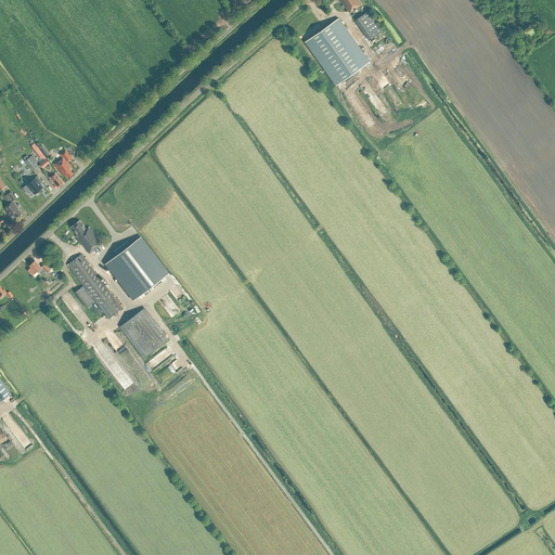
[(339,0),(349,13),(361,4),(358,0),(339,0)]
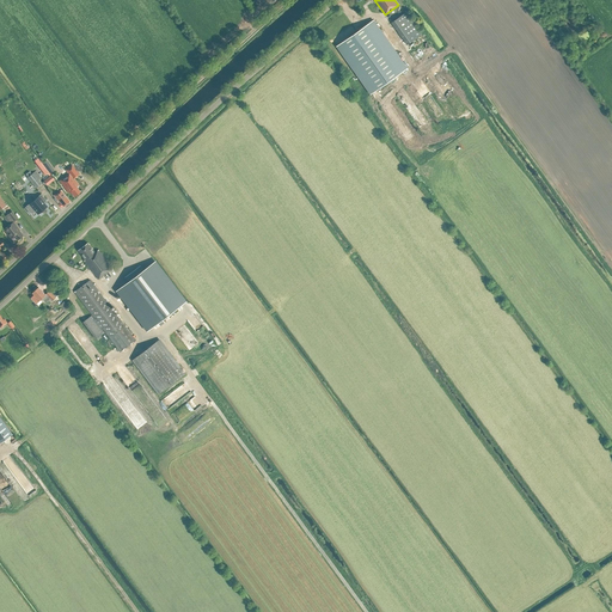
[(408,46),(423,34),(408,12),(391,23),(408,46)]
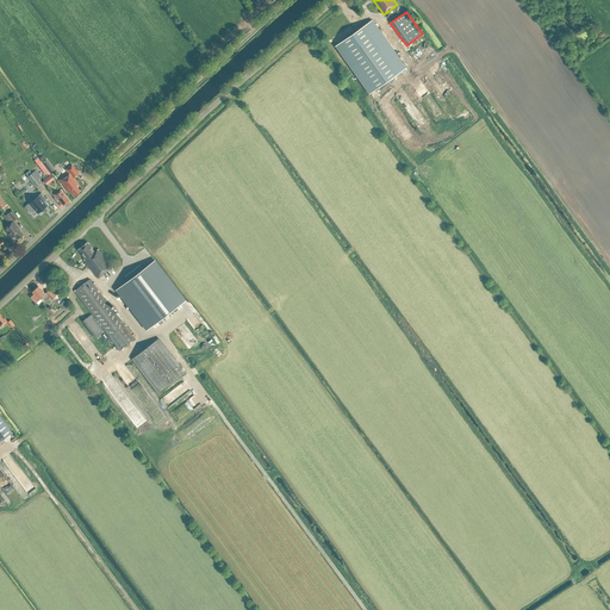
[(371,20),(336,45),(371,93),(405,68),(371,20)]
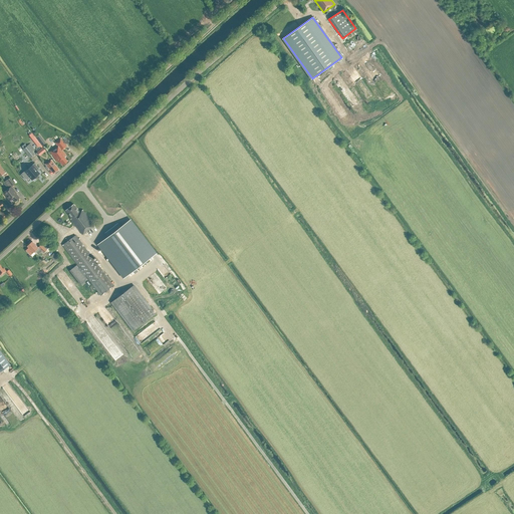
[(367,98),(368,100),(375,98),(374,95),(373,95),(370,92),(368,88),(359,76),(356,79),(357,82),(359,85),(360,88),(365,94),(366,96),(367,98)]
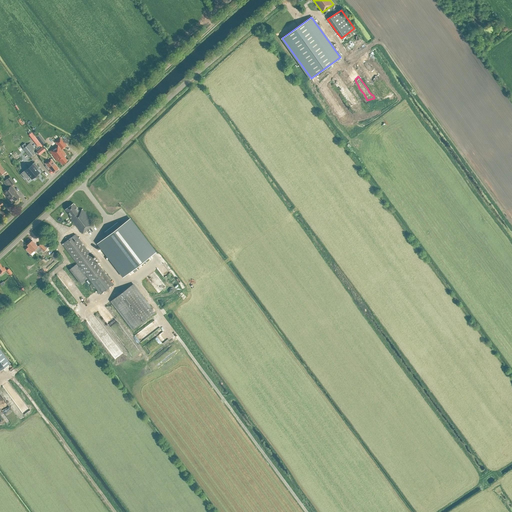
[(66,154),(62,149),(66,145),(60,138),(55,142),(58,145),(56,146),(56,147),(53,149),(50,151),(58,161),(59,160),(62,164),(67,160),(64,156),(66,154)]
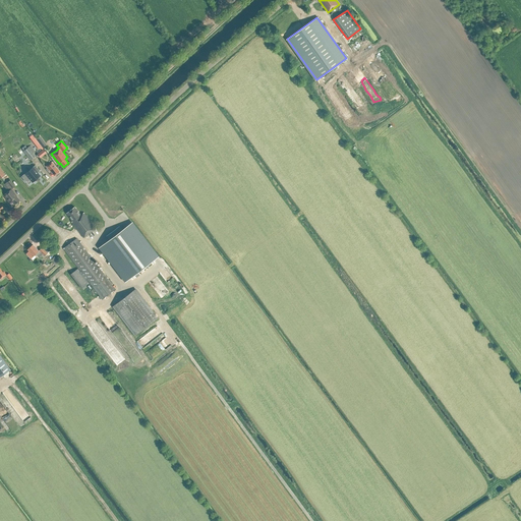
[(31,145),(26,148),(23,151),(31,160),(36,156),(33,152),(35,151),(31,145)]
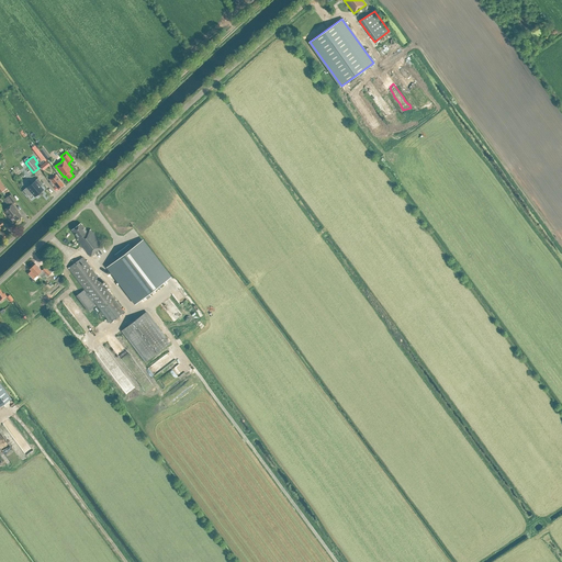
[(42,165),(40,166),(43,170),(49,165),(46,160),(42,165)]
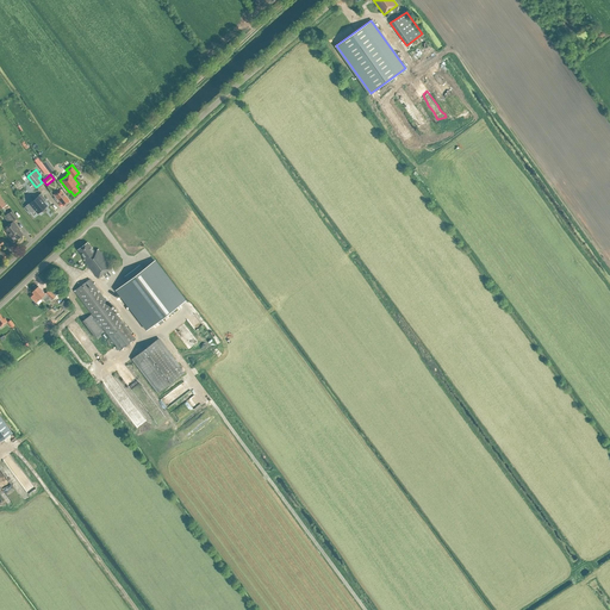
[(69,200),(60,188),(57,191),(58,192),(55,194),(55,193),(53,194),(58,200),(63,205),(69,200)]
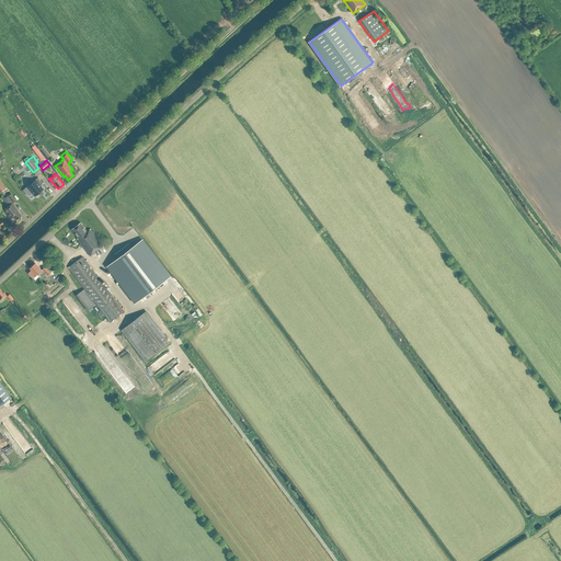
[(43,189),(42,187),(39,185),(42,184),(37,179),(23,190),(27,195),(31,193),(34,195),(34,196),(43,189)]
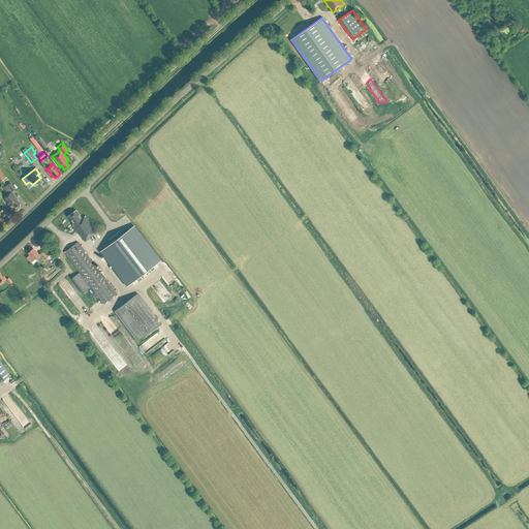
[(20,204),(17,199),(11,192),(14,189),(10,182),(3,187),(8,194),(3,197),(8,206),(11,204),(14,207),(20,204)]
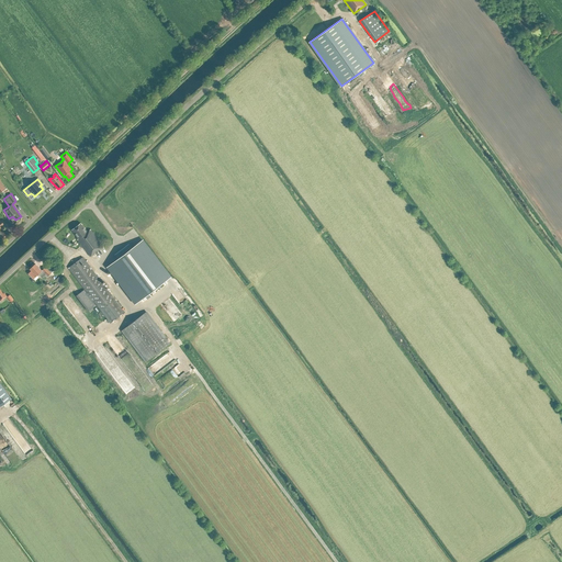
[(4,225),(0,220),(0,233),(0,234),(0,236),(2,239),(6,237),(7,239),(10,236),(3,228),(3,229),(2,228),(4,225)]
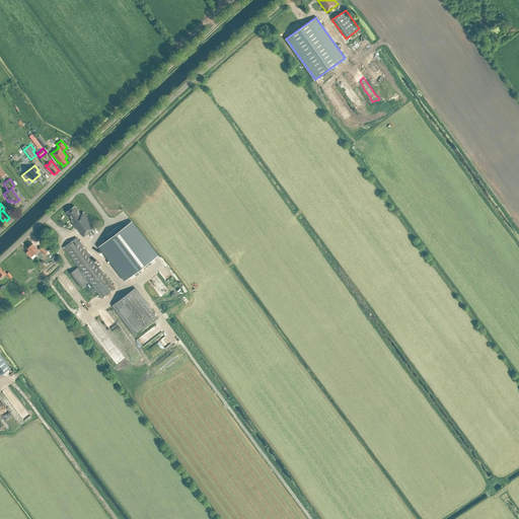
[(81,214),(75,206),(67,212),(72,220),(71,221),(83,237),(92,230),(91,229),(95,227),(84,212),(81,214)]
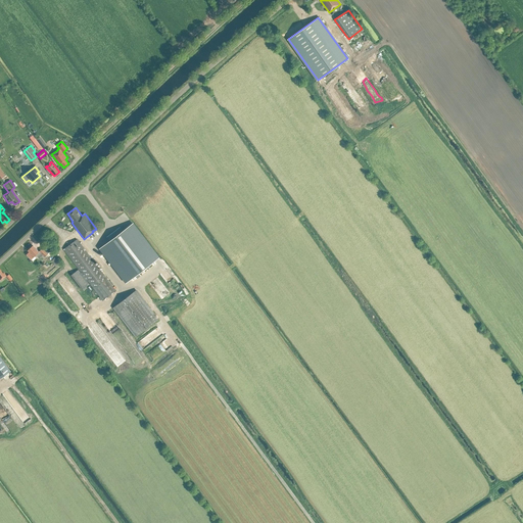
[(101,248),(127,282),(159,257),(133,224),(124,231),(121,227),(107,237),(110,241),(101,248)]
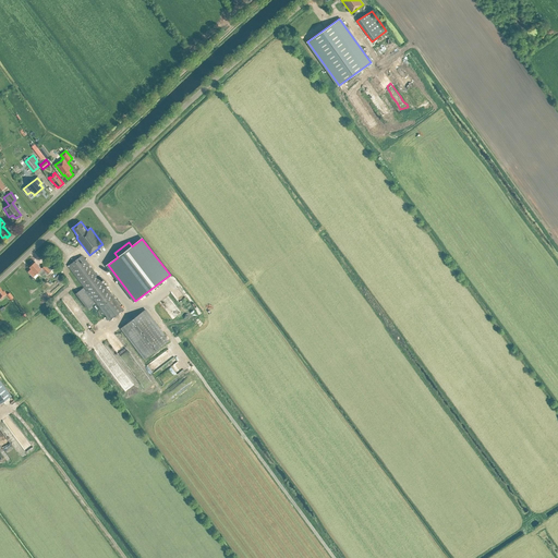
[(123,310),(82,255),(68,266),(87,290),(86,291),(83,288),(76,293),(88,308),(95,303),(88,294),(89,293),(110,320),(123,310)]
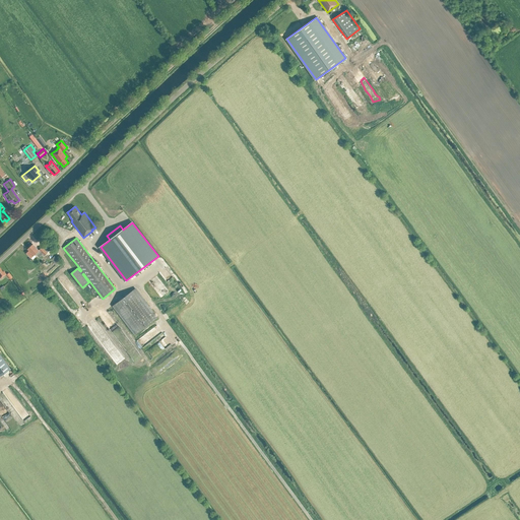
[(39,250),(34,244),(27,249),(29,250),(26,253),(30,258),(36,254),(38,256),(39,257),(42,253),(44,256),(47,253),(42,247),(39,250)]
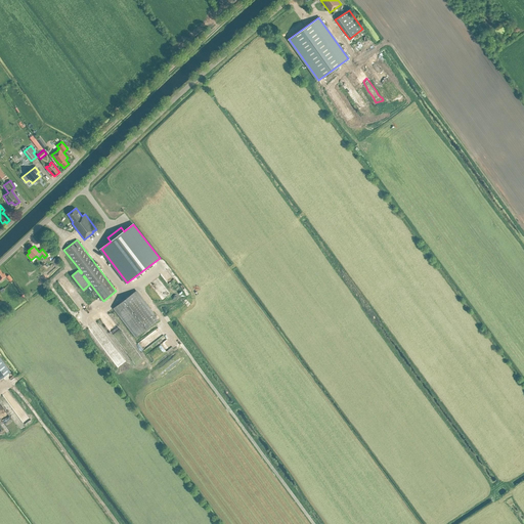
[(136,338),(160,319),(137,291),(114,309),(136,338)]
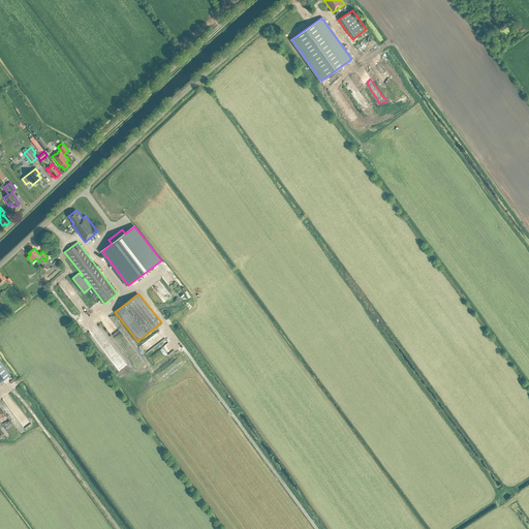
[(0,361),(0,381),(0,382),(10,375),(0,361)]
